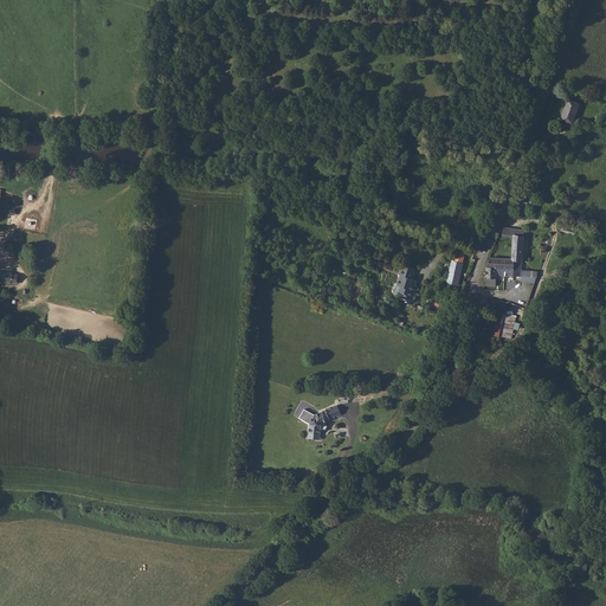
[(565,100),(559,118),(569,122),(577,103),(565,100)]
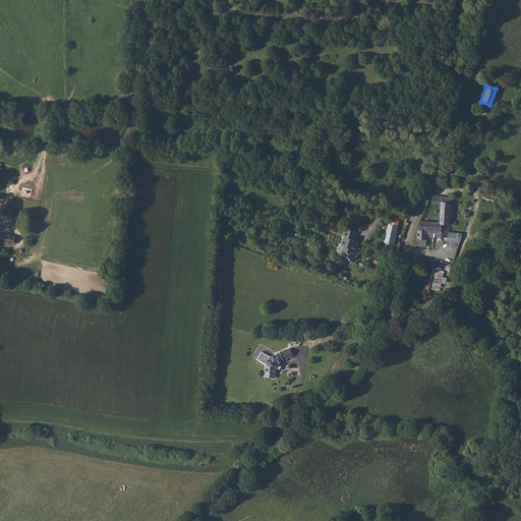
[(440,197),(439,205),(438,224),(440,224),(440,237),(445,237),(446,225),(447,224),(447,222),(448,222),(448,214),(449,198),(445,198),(440,197)]
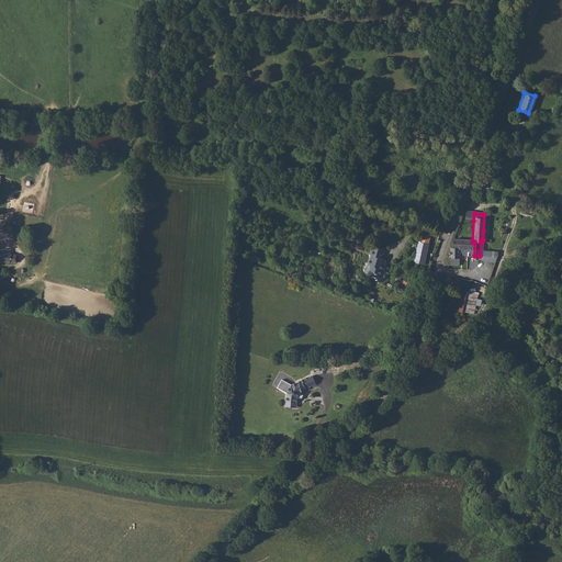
[(426,261),(430,244),(433,234),(424,232),(422,242),(419,242),(415,259),(426,261)]
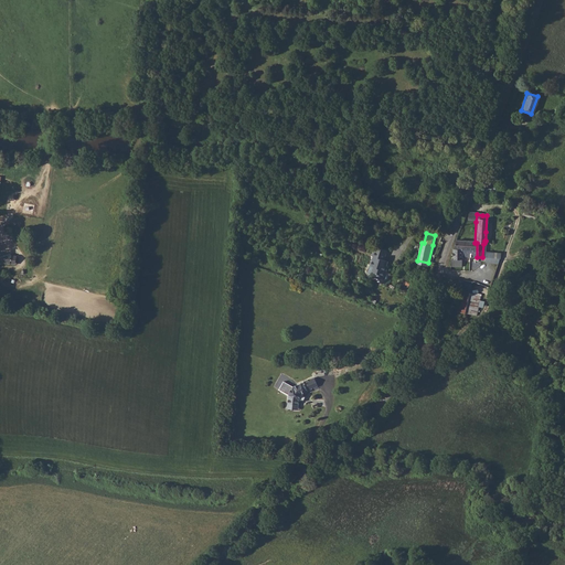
[(455,242),(454,242),(454,249),(469,249),(469,257),(477,257),(477,243),(475,243),(457,242),(455,242)]
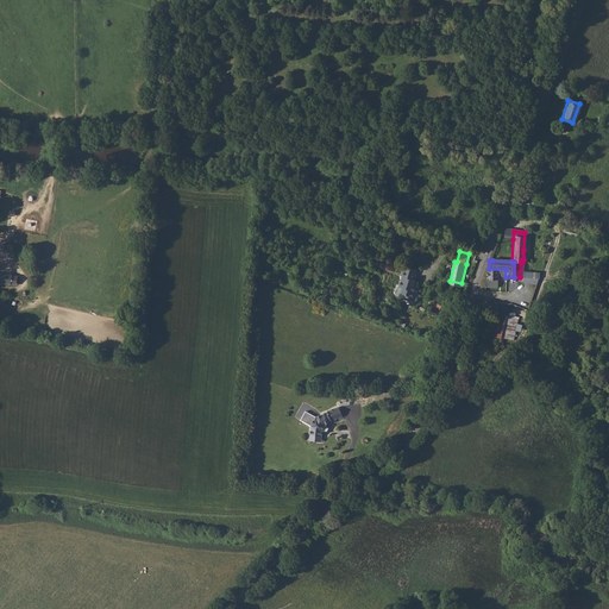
[(413,301),(419,281),(416,280),(419,269),(408,265),(406,272),(405,272),(400,287),(402,287),(399,297),(413,301)]
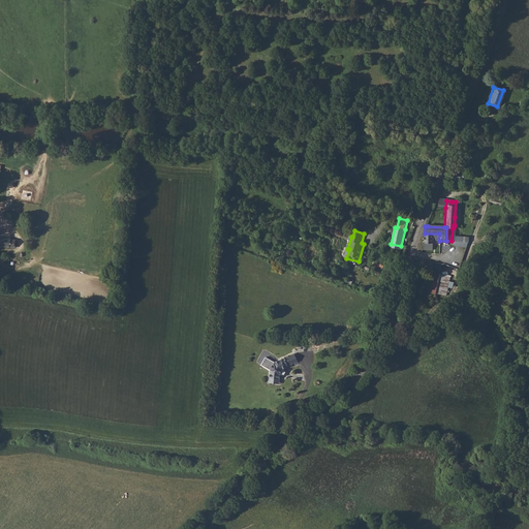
[(430,250),(431,240),(439,241),(439,234),(425,234),(423,234),(423,242),(421,242),(419,247),(419,249),(430,250)]
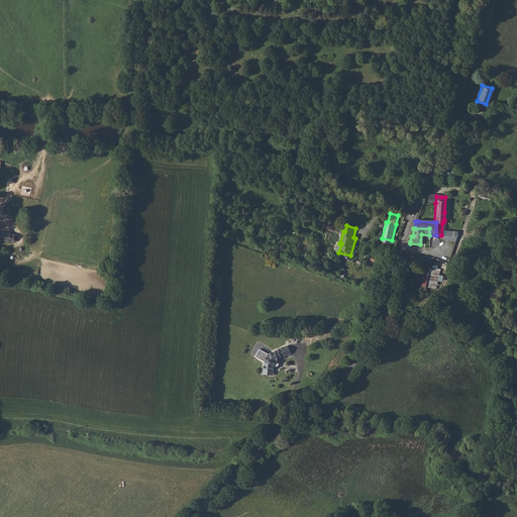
[(16,233),(0,231),(0,239),(15,242),(16,233)]
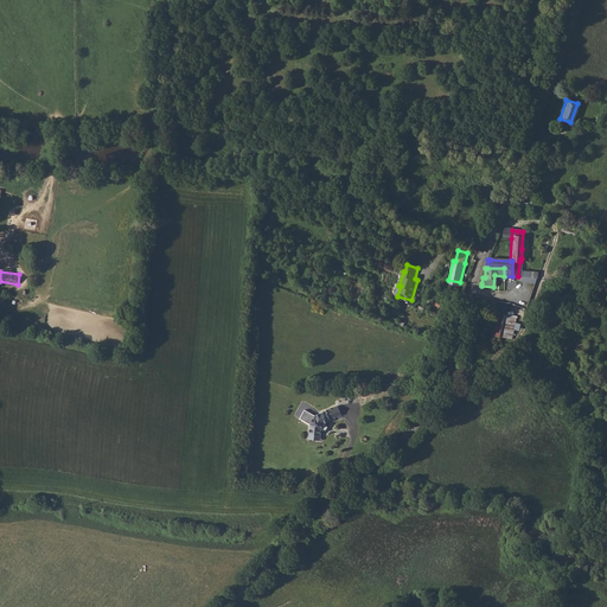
[(506,314),(498,311),(490,332),(499,334),(506,314)]
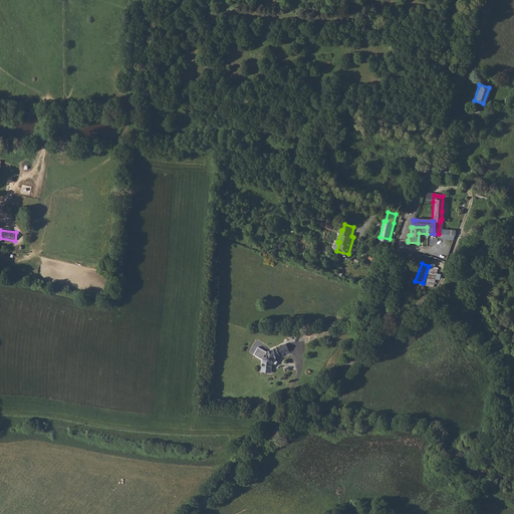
[(275,357),(290,351),(286,343),(267,351),(258,346),(254,354),(263,358),(263,371),(272,372),(272,363),(275,357)]
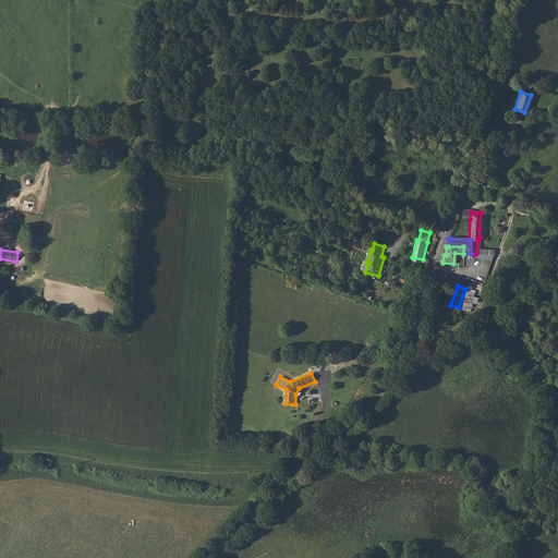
All buildings are outlined.
